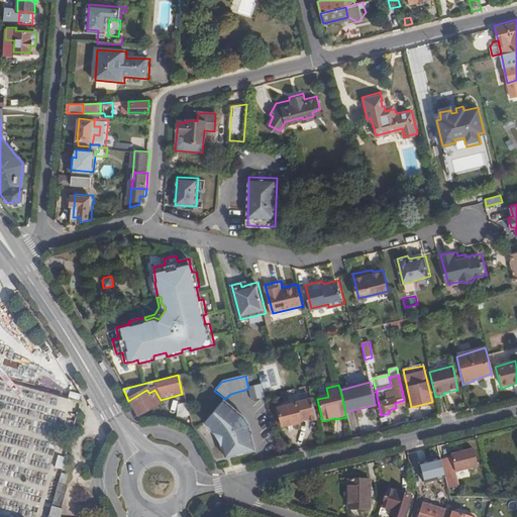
[(265,399),(261,386),(248,389),(251,402),(265,399)]
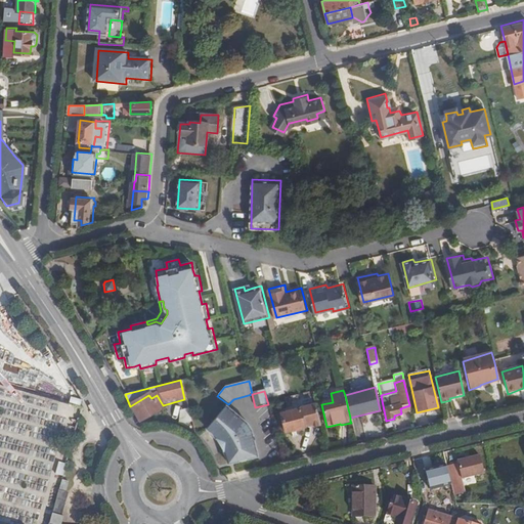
[(148,395),(130,406),(140,424),(164,408),(163,405),(157,395),(151,398),(148,395)]
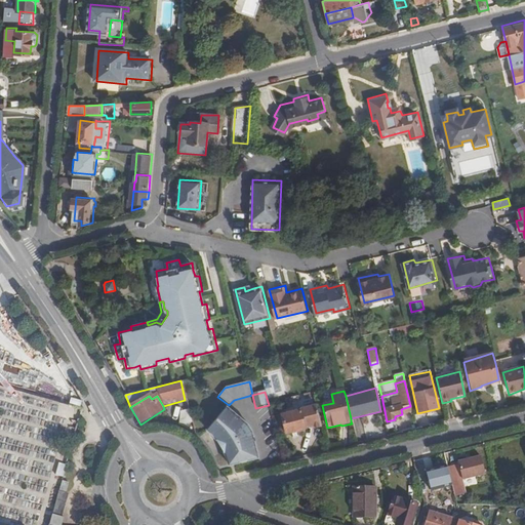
[(320,425),(316,406),(300,409),(300,410),(281,415),(285,433),(304,429),(307,428),(320,425)]
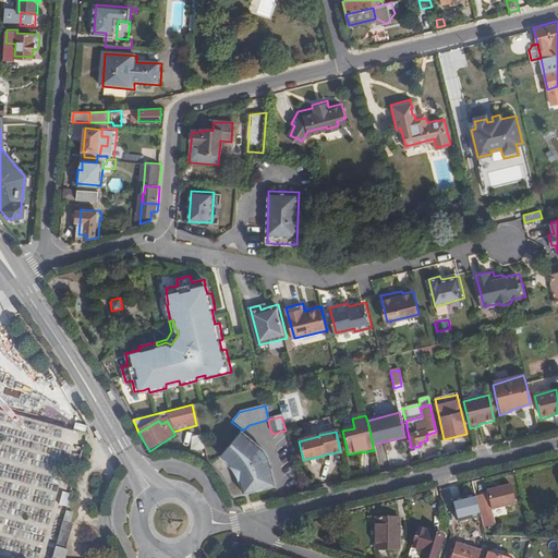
[(438,438),(436,432),(426,435),(427,440),(438,438)]
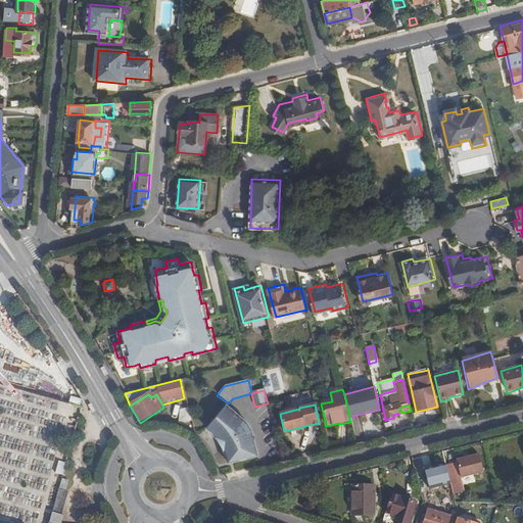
[(230,460),(256,454),(251,435),(240,437),(236,430),(243,421),(226,407),(208,428),(217,434),(225,443),(230,460)]
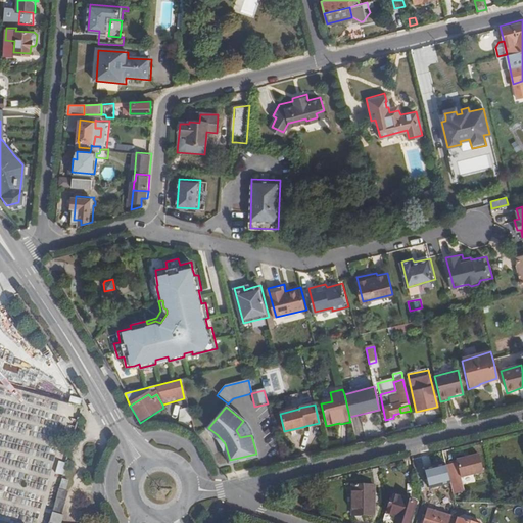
[(190,422),(187,409),(179,413),(177,424),(183,424),(190,422)]
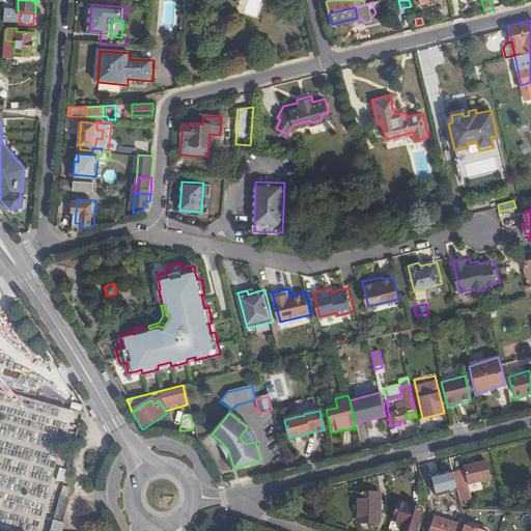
[(386,419),(385,416),(355,423),(355,426),(386,419)]
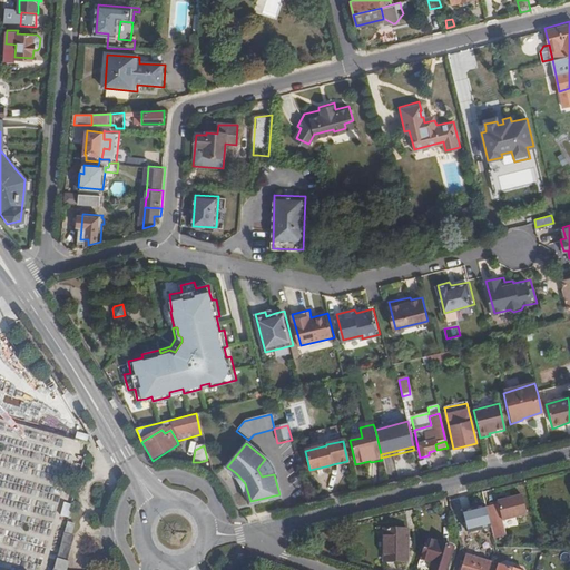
[(262,477),(274,474),(274,470),(268,462),(265,459),(257,469),(262,477)]
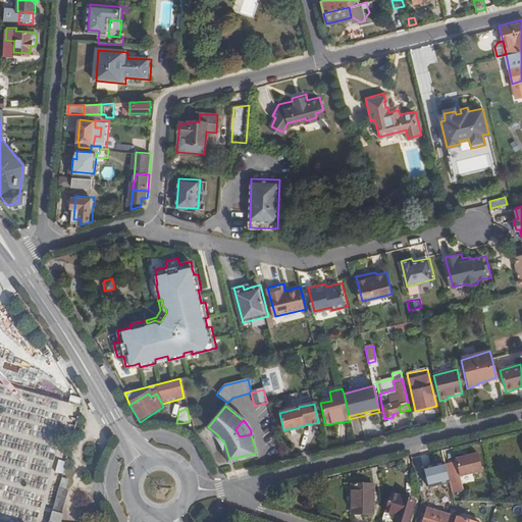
[(256,456),(256,453),(229,459),(224,442),(216,433),(208,427),(206,429),(217,439),(223,451),(226,464),(256,456)]
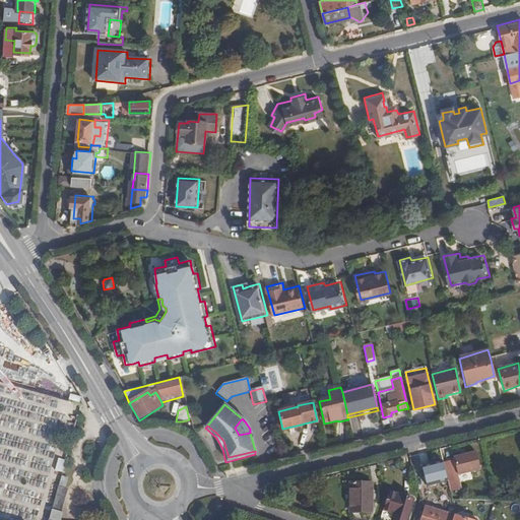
[(481,471),(477,454),(455,459),(459,477),(481,471)]
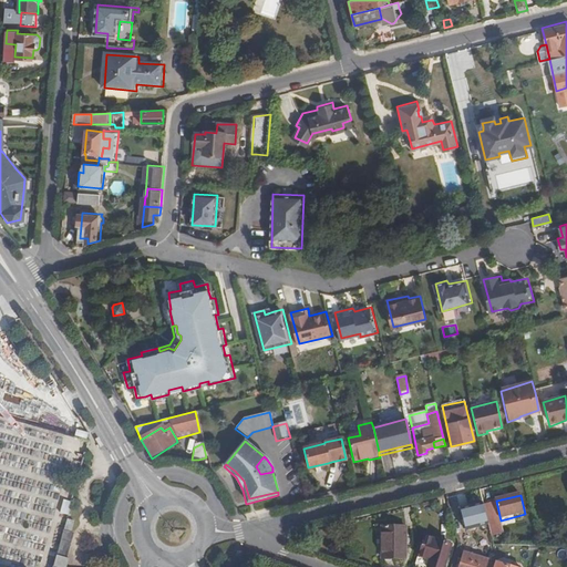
[(68,515),(72,502),(63,498),(60,512),(68,515)]
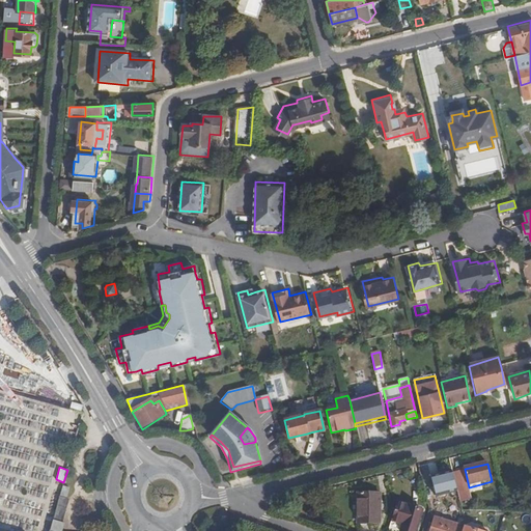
[(434,476),(423,478),(427,495),(438,493),(434,476)]
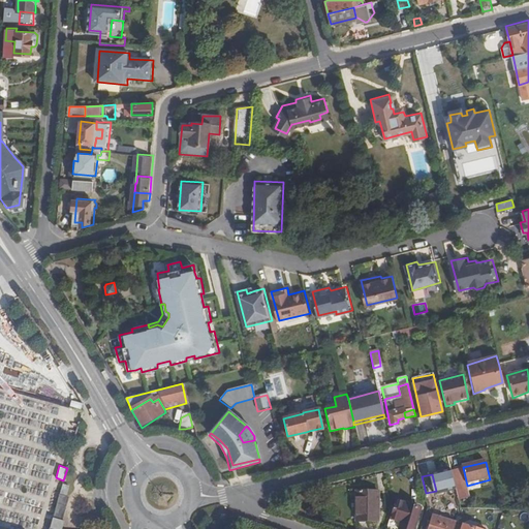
[(69,485),(63,484),(60,493),(67,495),(69,485)]
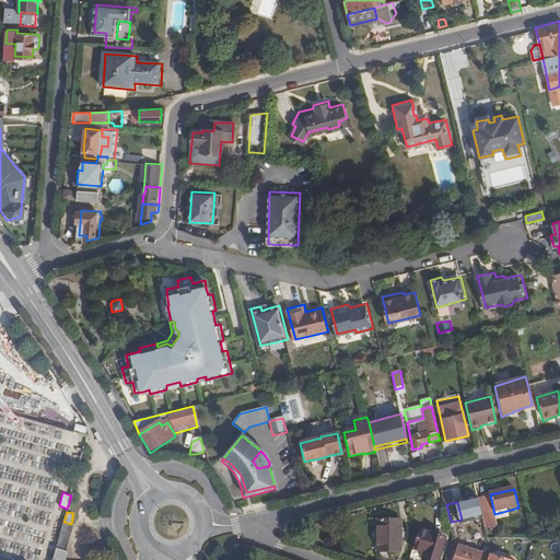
[(56,548),(68,550),(74,525),(71,524),(63,522),(56,548)]
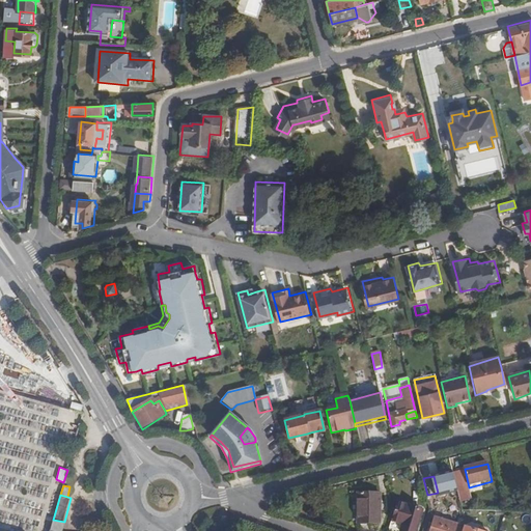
[(358,496),(357,526),(380,527),(381,497),(358,496)]
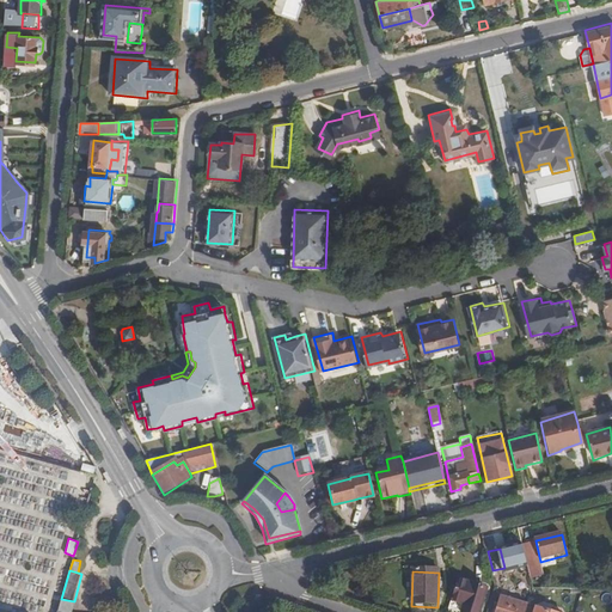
[(543,589),(543,573),(530,573),(533,589),(543,589)]
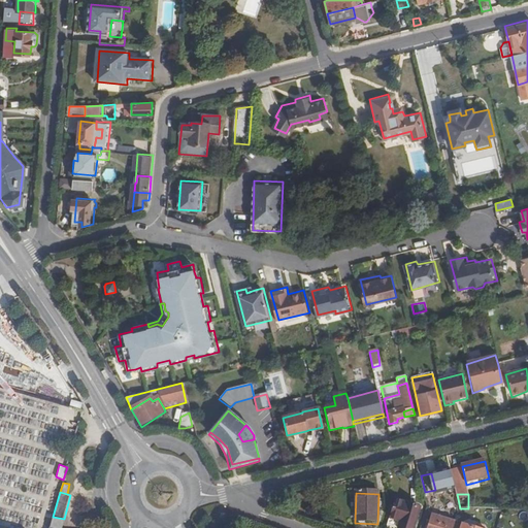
[(395,503),(394,507),(389,522),(401,525),(399,527),(411,527),(418,510),(395,503)]
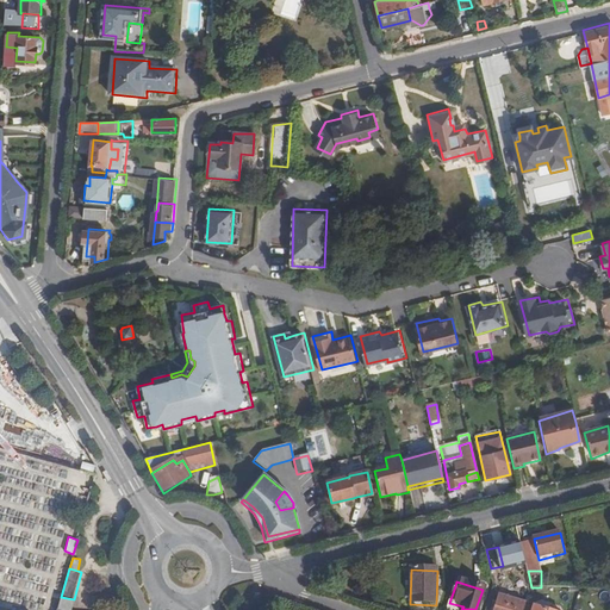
[(493,609),(523,609),(527,604),(499,596),(493,609)]
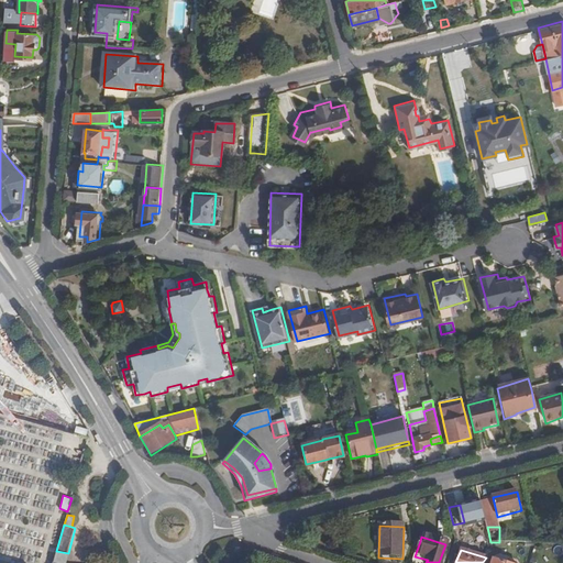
[(53,562),(58,562),(66,562),(68,553),(56,551),(53,562)]
